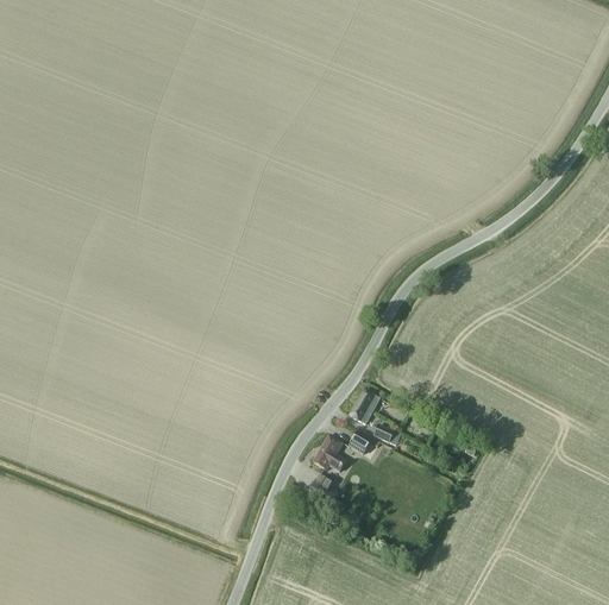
[(365,423),(380,397),(364,388),(350,414),(365,423)]
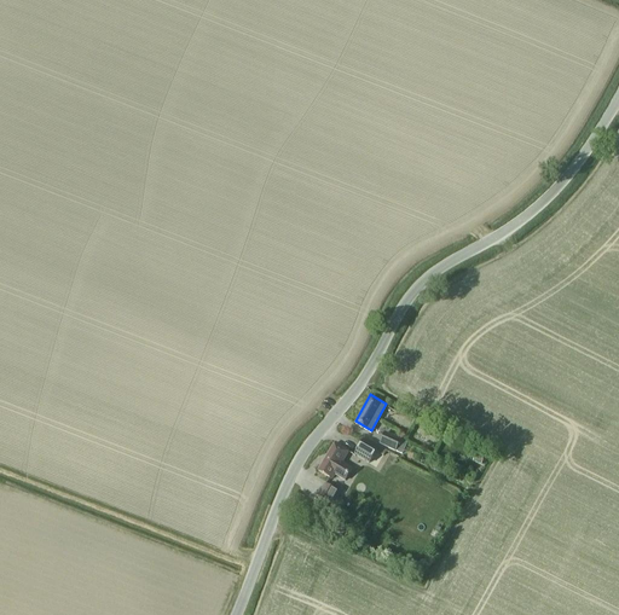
[(403,451),(408,440),(401,437),(401,436),(386,429),(380,441),(395,448),(403,451)]
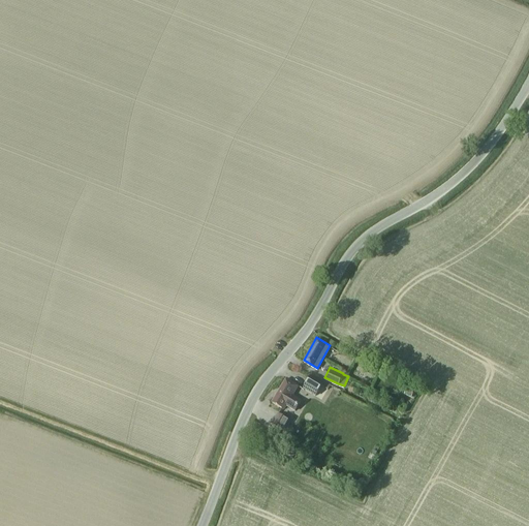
[(315,394),(321,383),(329,387),(331,382),(323,378),(322,381),(311,374),(304,387),(315,394)]
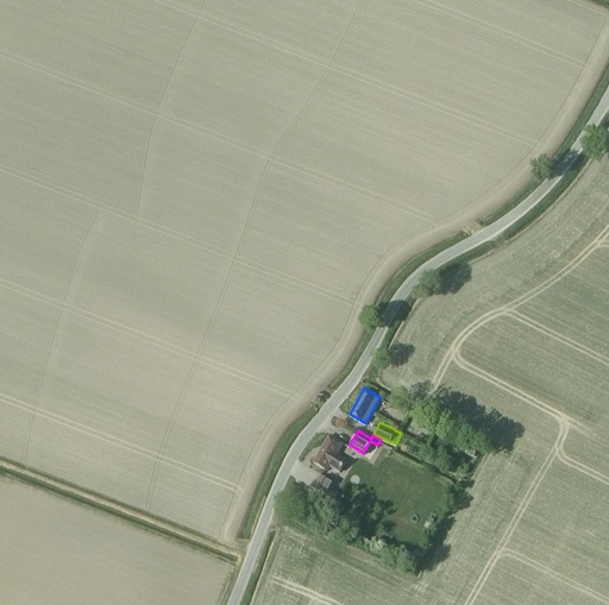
[(339,470),(346,458),(337,452),(344,441),(330,433),(313,460),(327,468),(330,464),(339,470)]
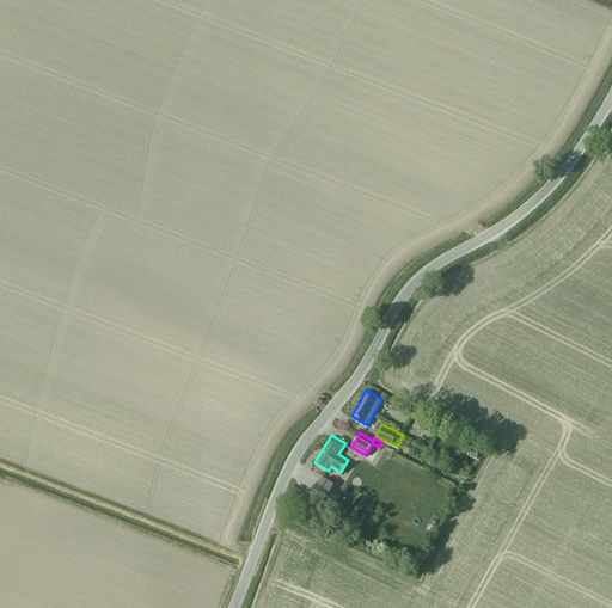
[(467,453),(476,456),(479,448),(471,444),(467,453)]
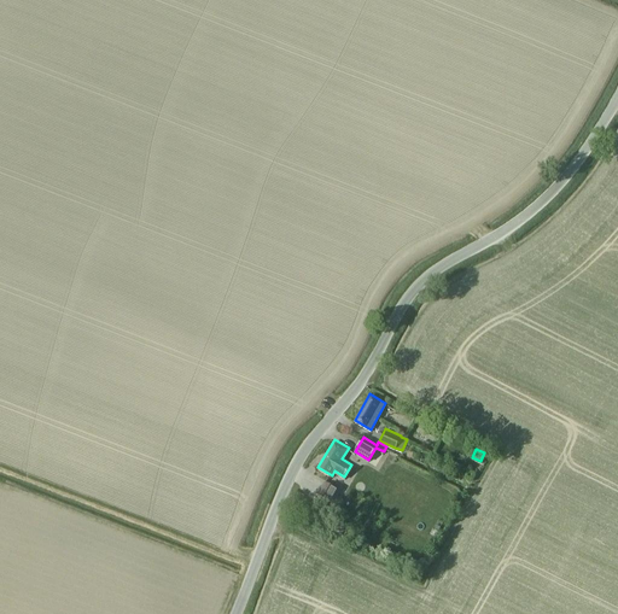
[(330,498),(337,487),(325,480),(318,492),(330,498)]
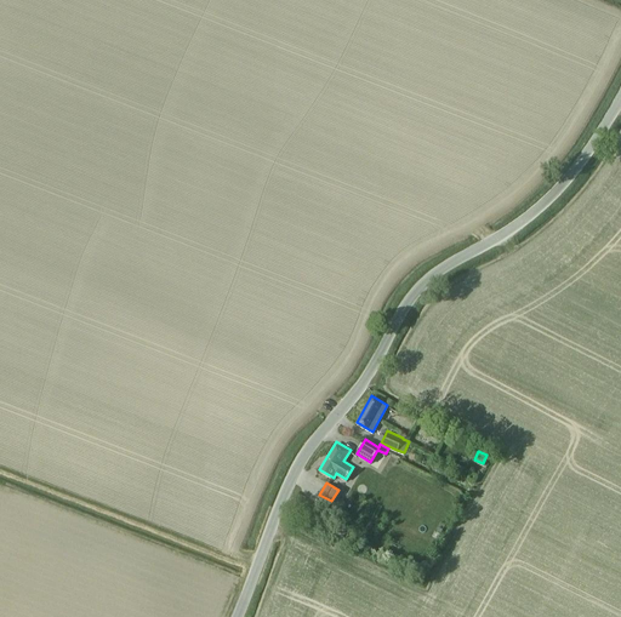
All buildings are outlined.
